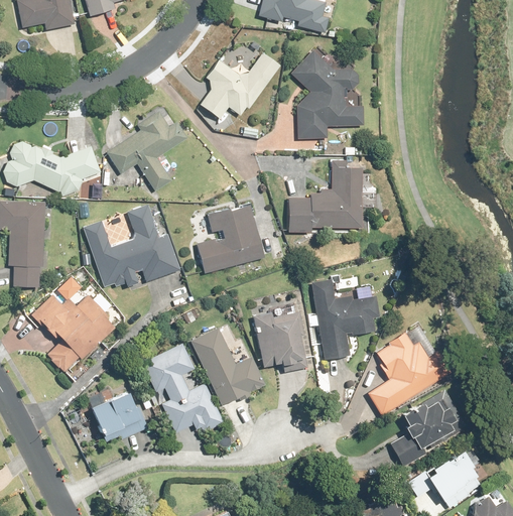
[(43,24),(44,29),(76,23),(71,0),(21,0),(17,1),(23,29),(43,24)]
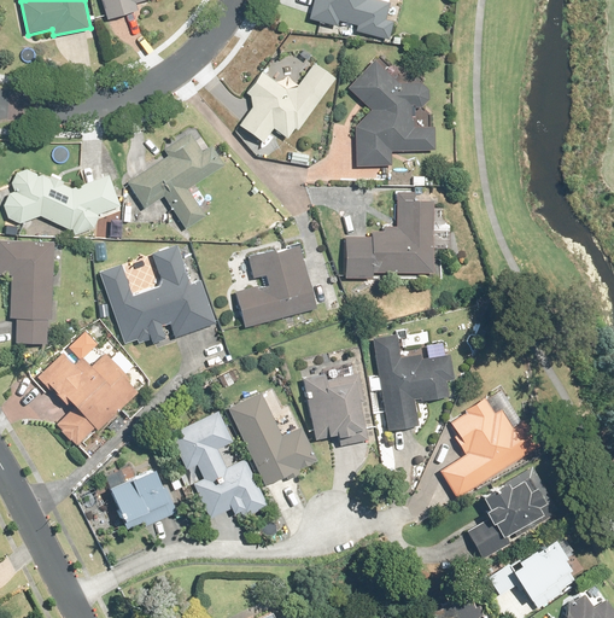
[(100,0),(107,21),(139,11),(136,1),(141,0),(100,0)]
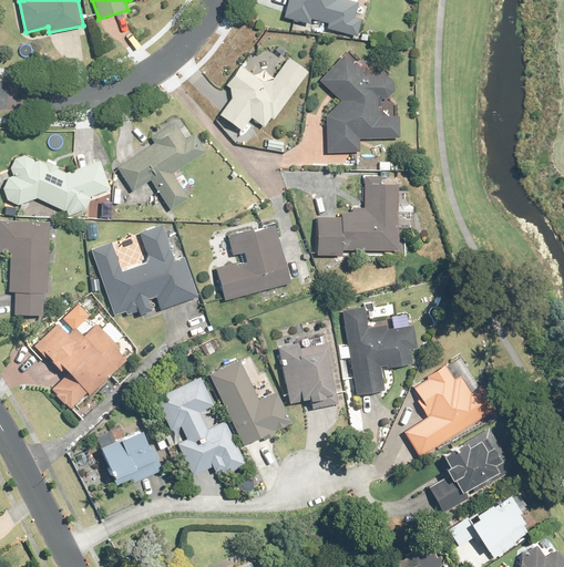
[(289,0),(286,17),(310,22),(311,19),(328,23),(327,28),(357,35),(361,20),(354,18),(358,2),(350,0),(289,0)]
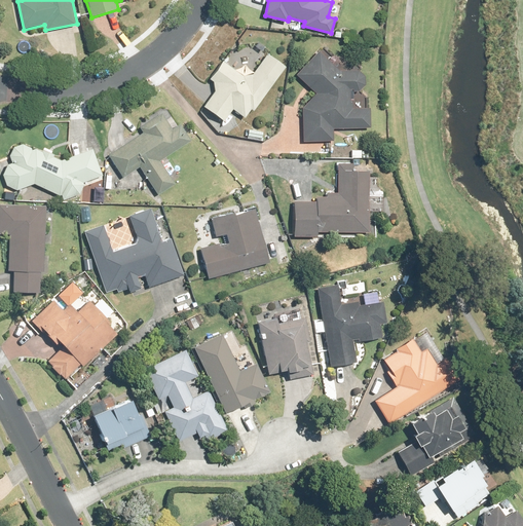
[(349,101),(349,90),(359,90),(364,84),(365,75),(359,70),(340,71),(320,51),(296,75),(315,94),(303,106),(303,141),(333,141),(333,128),(369,128),(369,108),(352,108),(352,101),(349,101)]
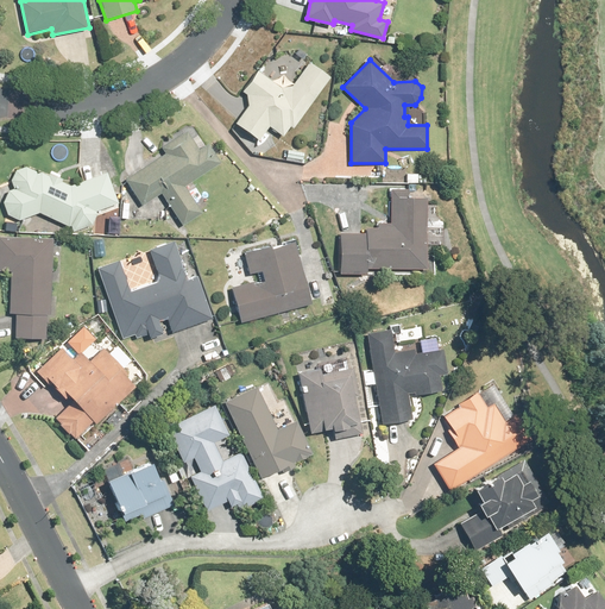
[(284,137),(328,77),(309,63),(292,86),(282,88),(258,70),(243,92),(246,95),(249,105),(234,124),(258,142),(270,126),(284,137)]
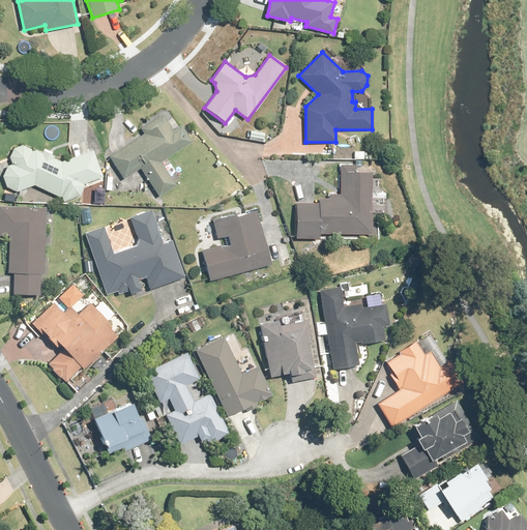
[(144,134),(109,156),(124,180),(141,169),(158,197),(178,185),(162,160),(192,142),(181,125),(173,130),(163,115),(142,129),(144,134)]
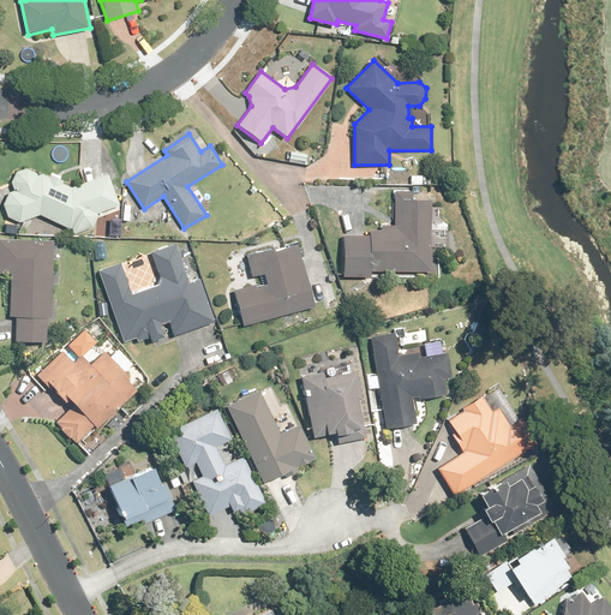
[(10,216),(22,222),(41,215),(66,228),(72,230),(75,236),(93,226),(99,216),(97,214),(121,206),(108,174),(72,187),(63,184),(64,180),(51,174),(48,177),(41,174),(36,177),(35,173),(28,169),(15,173),(11,183),(15,191),(9,195),(4,207),(10,216)]
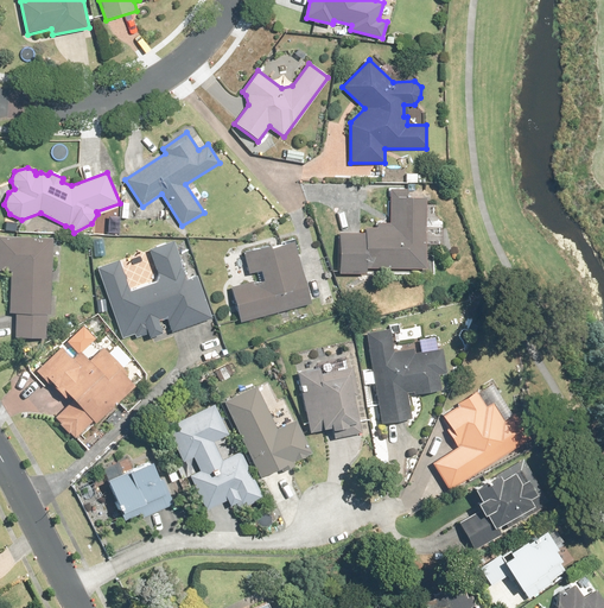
[(341,230),(341,272),(370,273),(370,264),(427,265),(428,188),(394,188),(393,223),(379,223),(379,232),(341,230)]
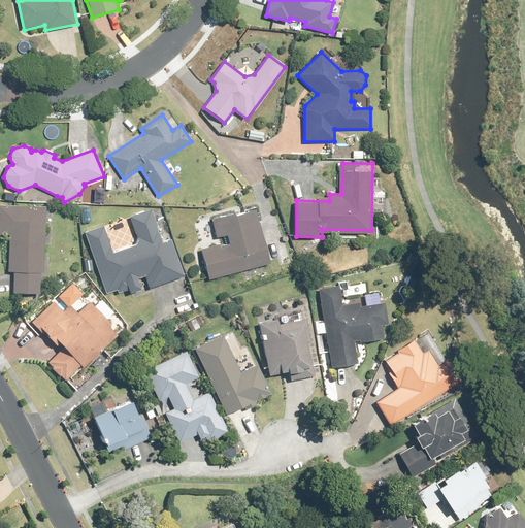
[(204,246),(212,277),(276,260),(261,204),(215,217),(222,241),(204,246)]
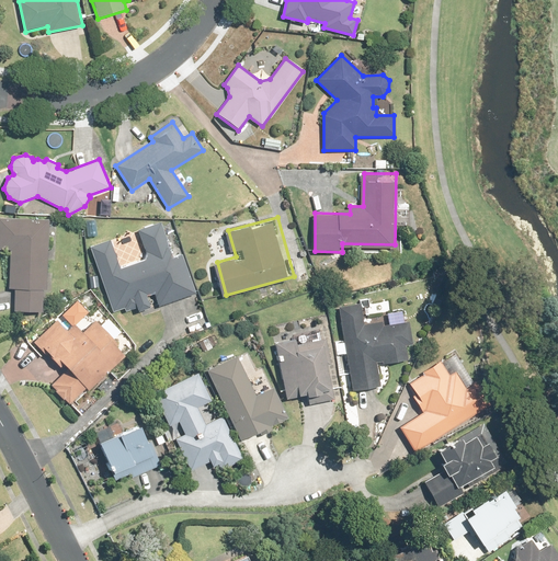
[(15,288),(14,310),(43,311),(43,290),(46,290),(49,220),(0,218),(0,249),(11,250),(9,288),(15,288)]
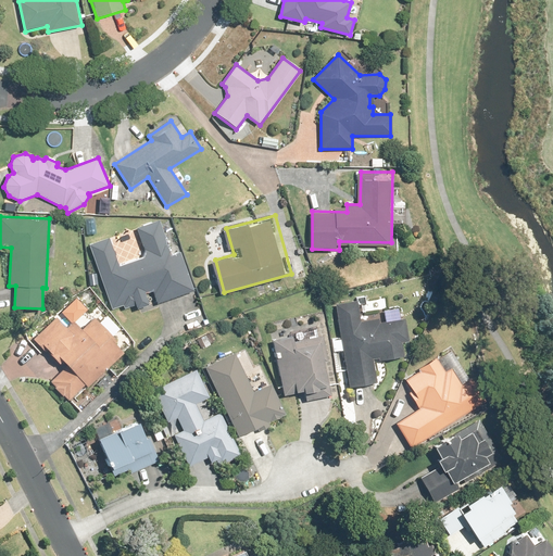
[(90,245),(111,311),(125,306),(128,295),(132,297),(136,308),(148,304),(145,293),(152,290),(156,304),(193,290),(180,252),(170,255),(159,220),(136,227),(145,252),(142,257),(118,266),(110,239),(90,245)]
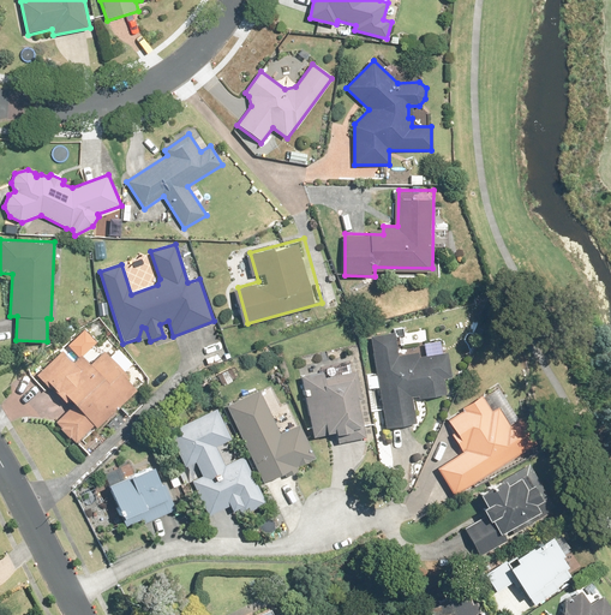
[(396,332),(371,336),(388,427),(415,422),(411,396),(420,395),(421,398),(447,394),(444,381),(453,380),(448,352),(420,357),(420,351),(400,354),(396,332)]
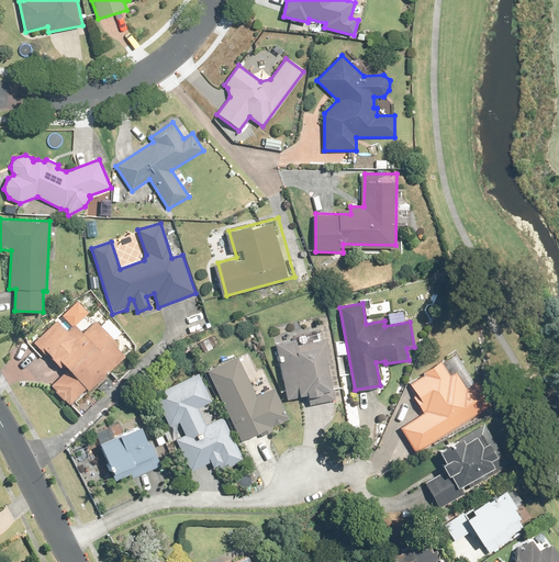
[(66,370),(51,384),(69,403),(85,388),(87,390),(123,356),(115,347),(119,344),(97,321),(84,334),(74,324),(67,330),(59,322),(38,341),(66,370)]
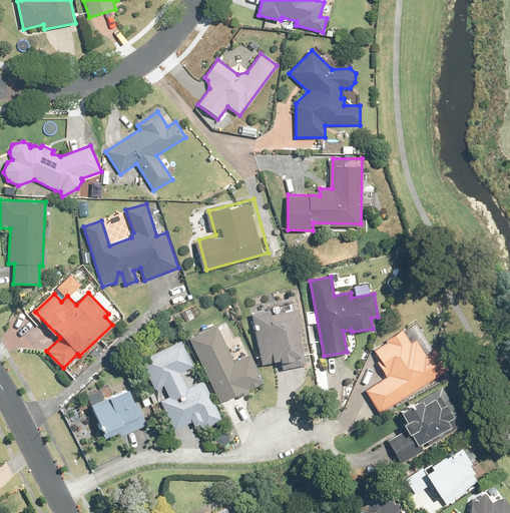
[(269,309),(250,313),(261,365),(277,362),(279,370),(305,365),(299,334),(301,333),(297,311),(270,316),(269,309)]
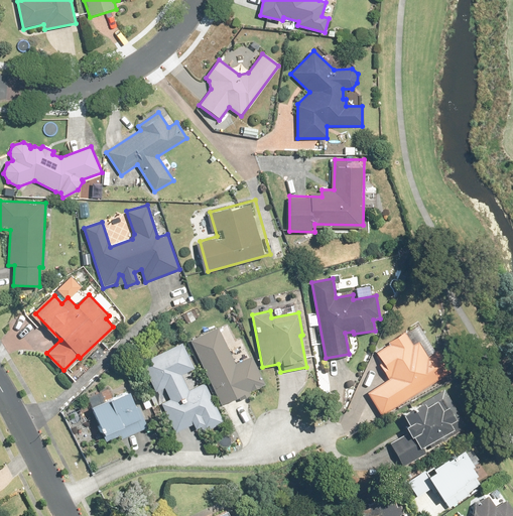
[(219,327),(190,340),(221,404),(239,396),(240,399),(252,394),(251,392),(267,384),(263,376),(253,355),(236,363),(219,327)]
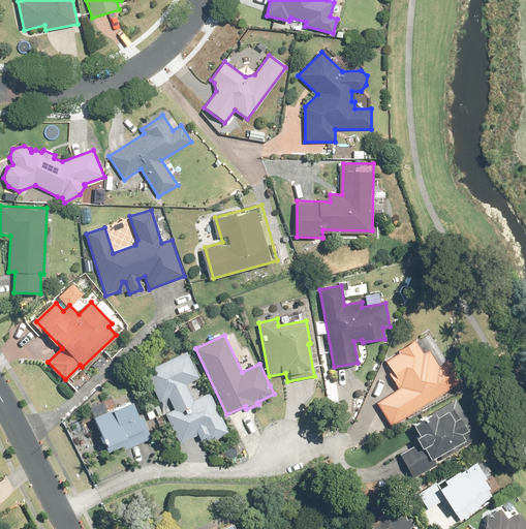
[(376,403),(393,428),(455,387),(429,347),(423,351),(415,341),(400,351),(401,353),(387,362),(394,374),(389,377),(397,390),(376,403)]
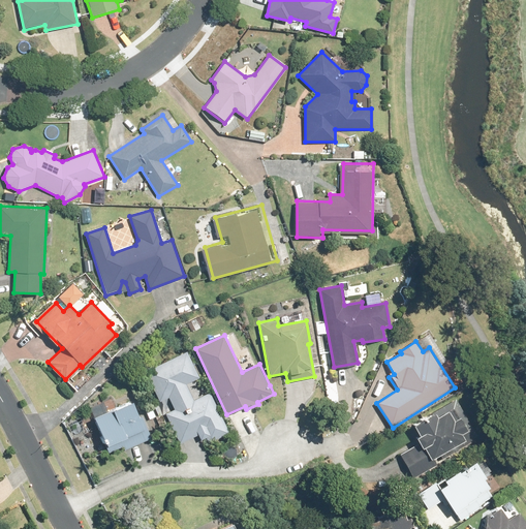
[(187,350),(146,370),(159,400),(168,396),(174,408),(164,413),(179,444),(198,436),(204,446),(230,435),(211,392),(193,399),(186,383),(199,378),(187,350)]
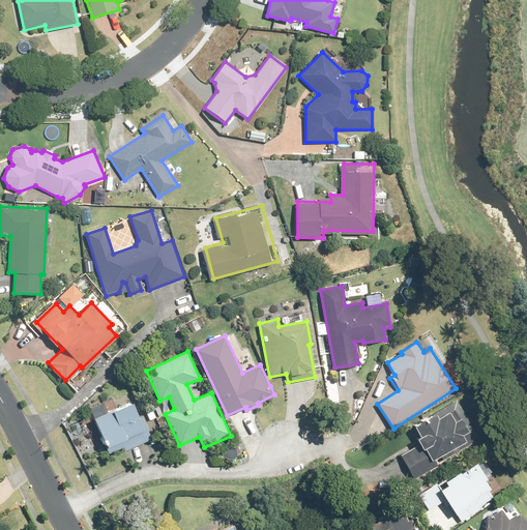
[(124,449),(151,438),(142,415),(136,417),(128,401),(89,417),(101,447),(105,445),(108,452),(123,446),(124,449)]
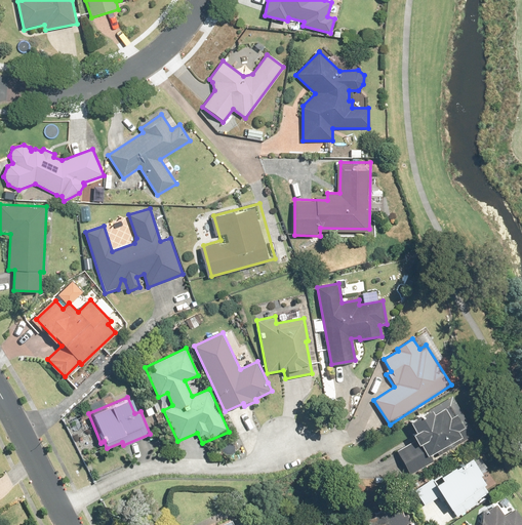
[(395,448),(411,474),(472,436),(448,398),(412,420),(420,432),(395,448)]
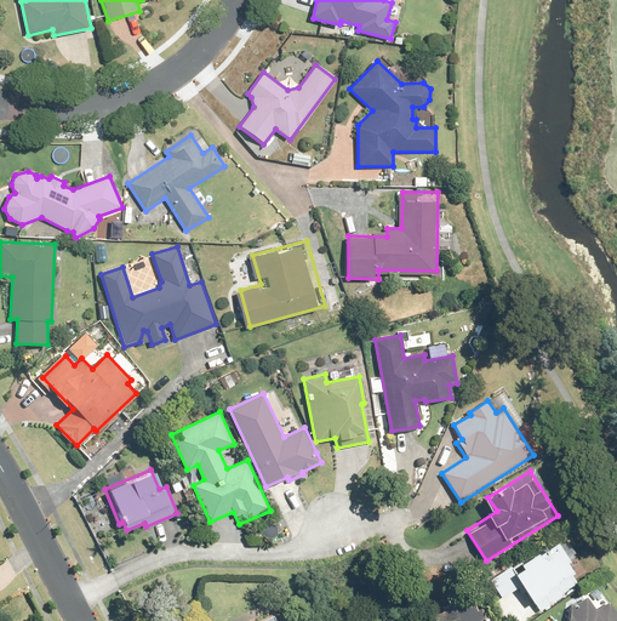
[(532,602),(540,613),(563,596),(561,593),(577,582),(563,563),(566,560),(553,541),(510,570),(508,567),(489,580),(501,597),(518,585),(530,603),(532,602)]
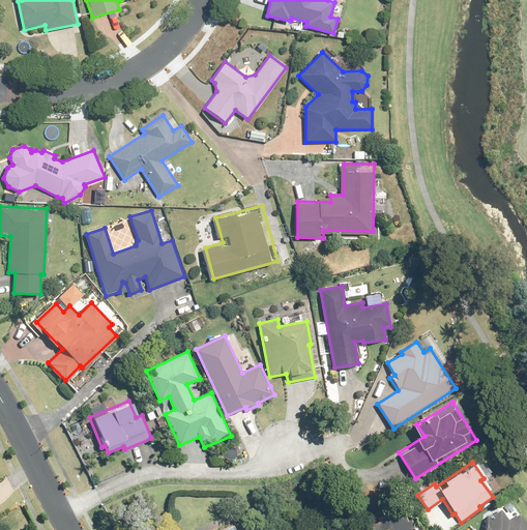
[(482,529),(526,529),(526,528),(517,513),(506,520),(499,508),(487,517),(482,529)]
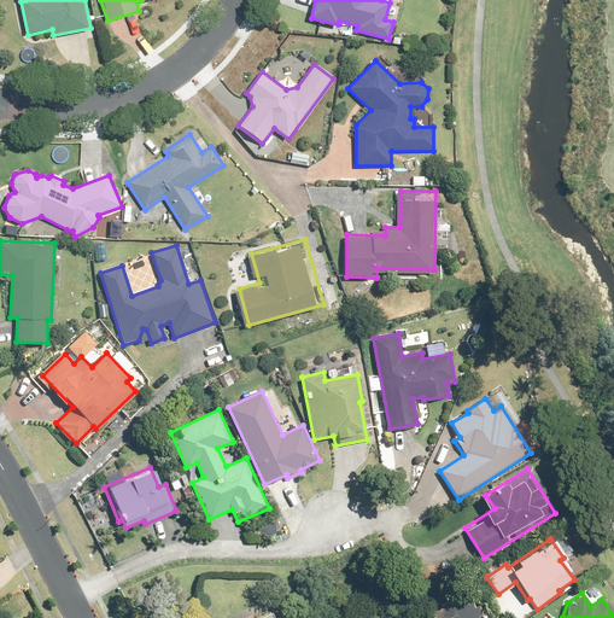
[(440,610),(431,613),(432,617),(484,617),(479,605),(473,607),(469,598),(457,602),(456,598),(439,605),(440,610)]
